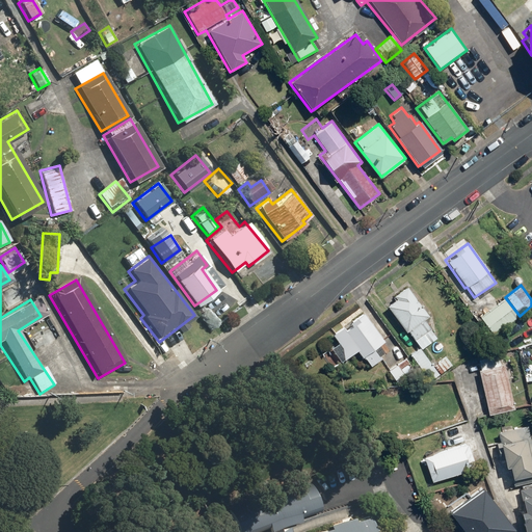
[(394,298),(386,306),(421,350),(436,338),(422,319),(428,314),(406,286),(393,297),(394,298)]
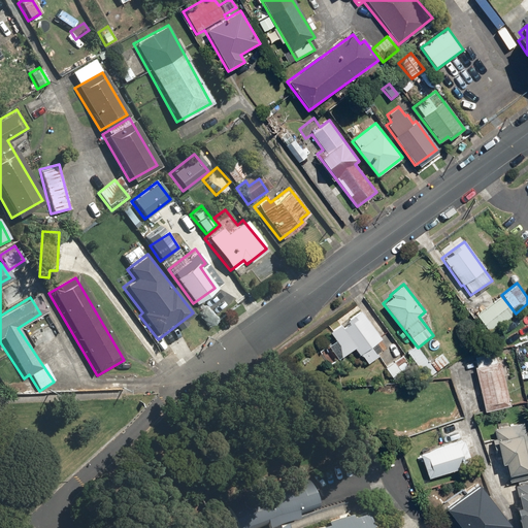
[(516,314),(501,295),(475,317),(490,334),(516,314)]
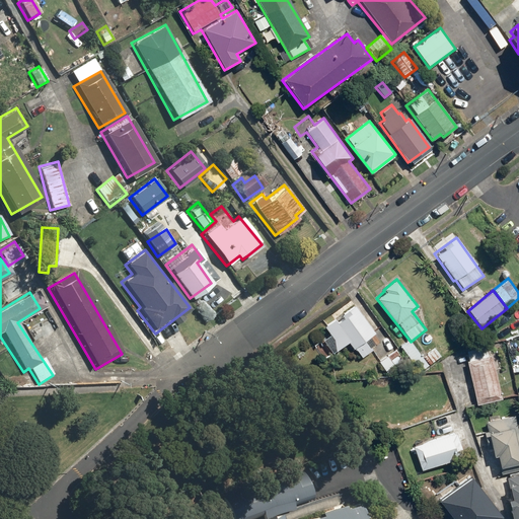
[(323,328),(339,350),(348,344),(352,350),(375,332),(355,305),(323,328)]
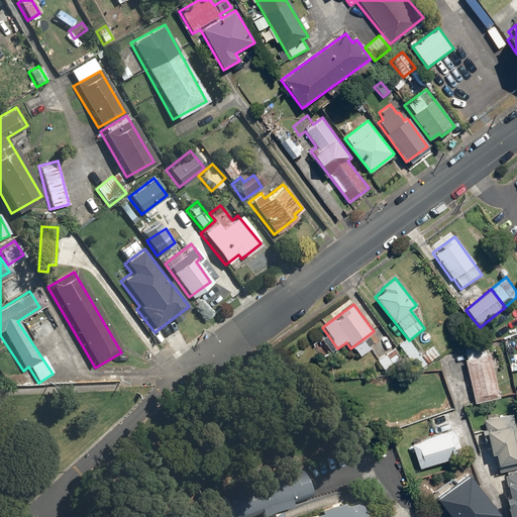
[(407,338),(398,345),(416,370),(425,364),(407,338)]
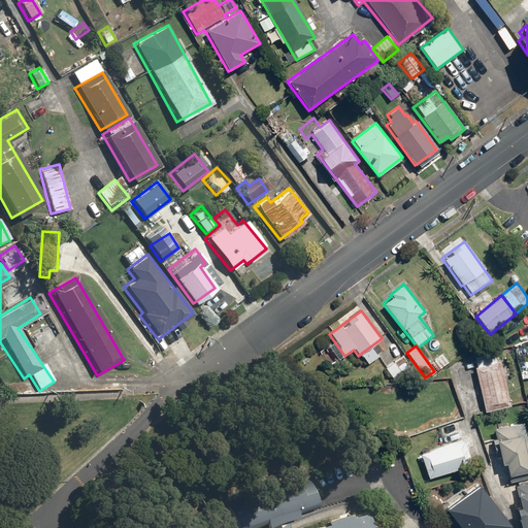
[(364,353),(361,356),(367,364),(378,357),(372,349),(365,354),(364,353)]
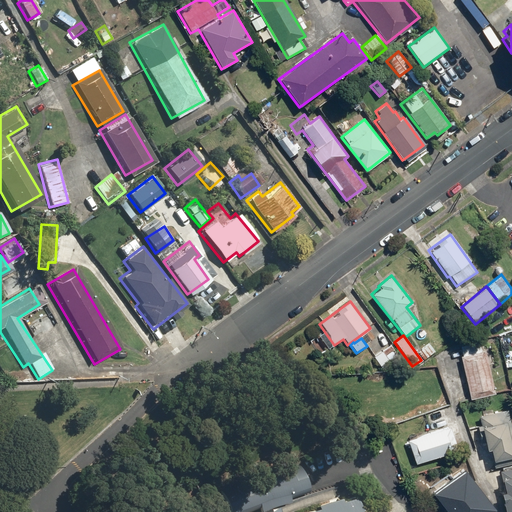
[(479,342),(457,347),(464,377),(457,379),(460,393),(493,386),(485,350),(481,351),(479,342)]
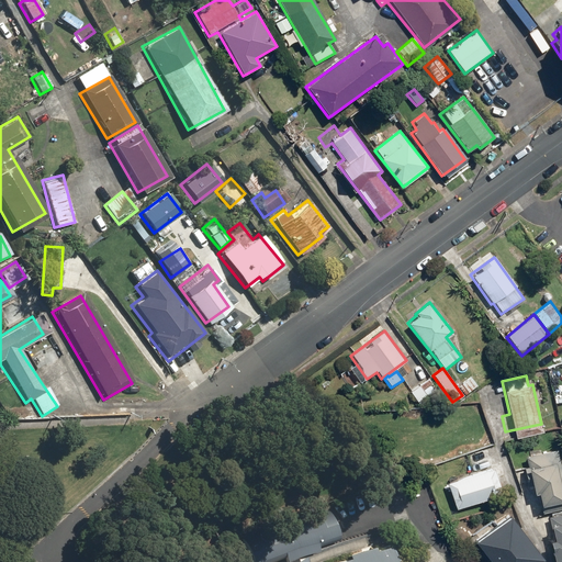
[(427,397),(436,391),(430,383),(422,390),(418,385),(409,392),(420,405),(428,398),(427,397)]
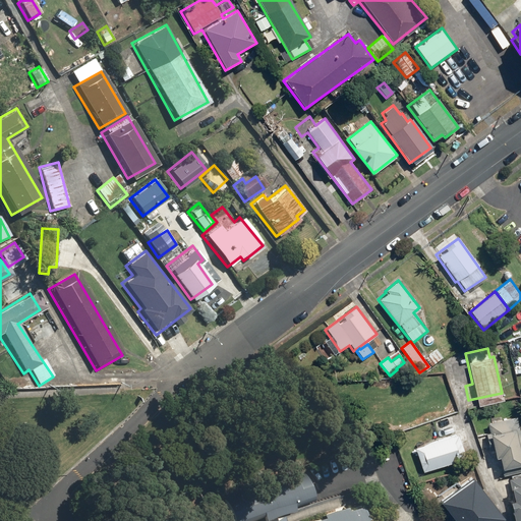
[(489,442),(494,458),(498,457),(503,478),(520,473),(520,445),(514,415),(485,422),(488,433),(483,435),(485,443),(489,442)]
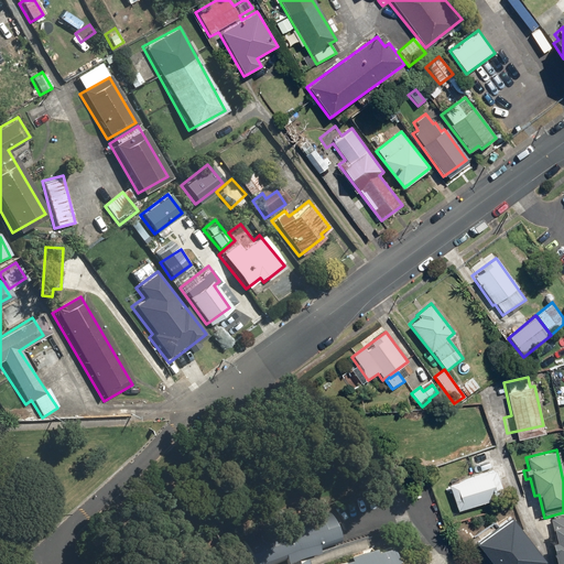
[(447,486),(456,511),(498,496),(489,470),(447,486)]
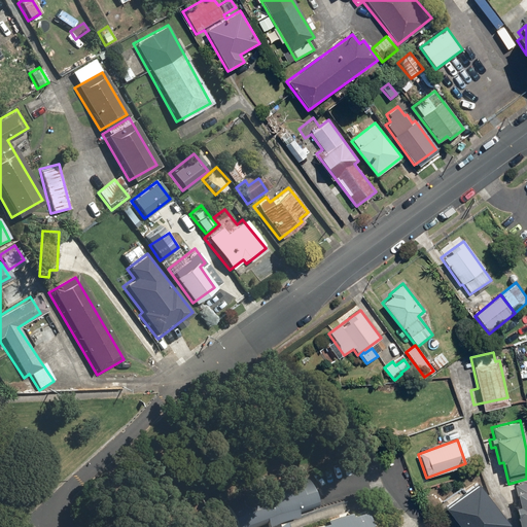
[(304,478),(224,503),(232,526),(246,526),(261,522),(261,524),(275,520),(274,518),(292,513),(291,511),(312,504),(304,478)]
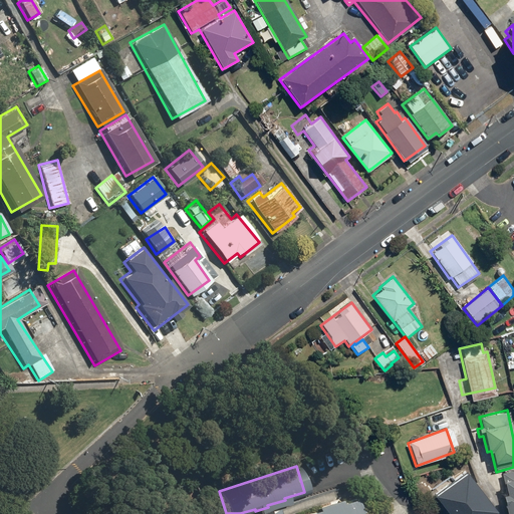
[(513,513),(513,470),(501,473),(506,495),(501,496),(504,513),(513,513)]
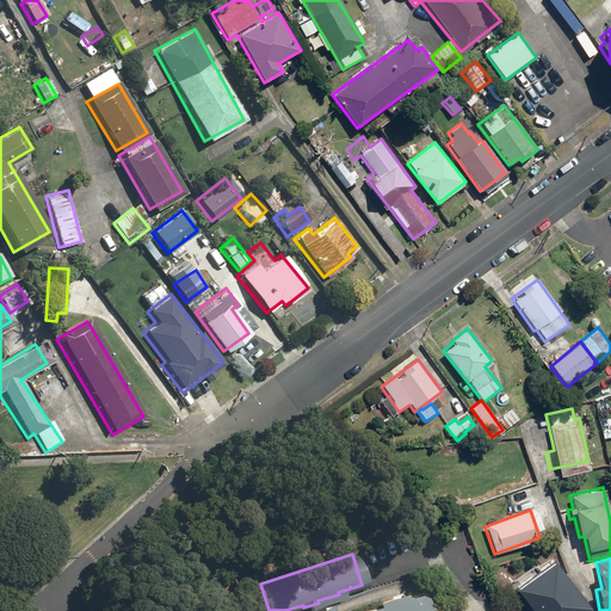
[(516,608),(518,610),(580,610),(588,605),(565,574),(543,591),(530,573),(512,586),(524,602),(516,608)]
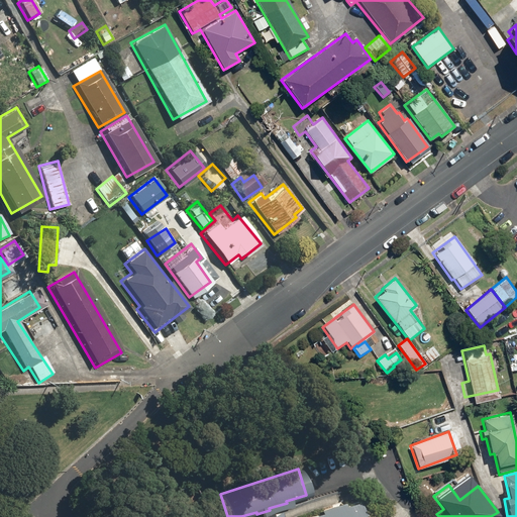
[(279,516),(278,513),(265,516),(357,516),(353,503),(341,507),(340,502),(317,510),(317,512),(303,516),(296,516),(293,516),(279,516)]
